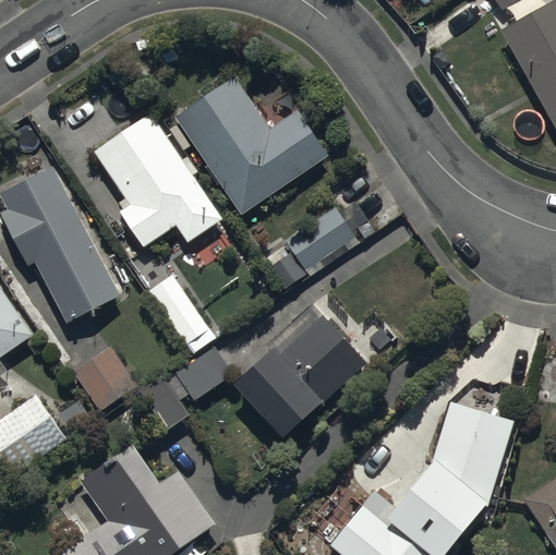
[(492,0),(500,12),(517,0),(492,0)]
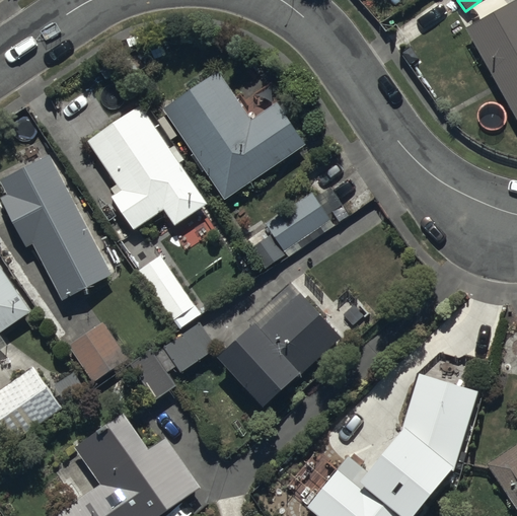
[(516,0),(509,0),(463,26),(516,122),(516,0)]
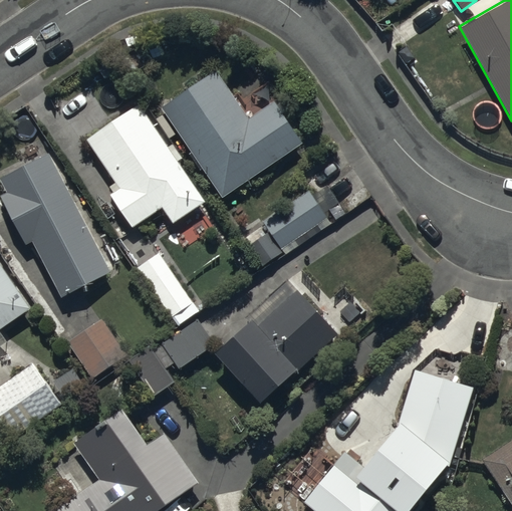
[(162,102),(220,194),(272,160),(301,142),(273,98),(245,116),(214,68),(162,102)]
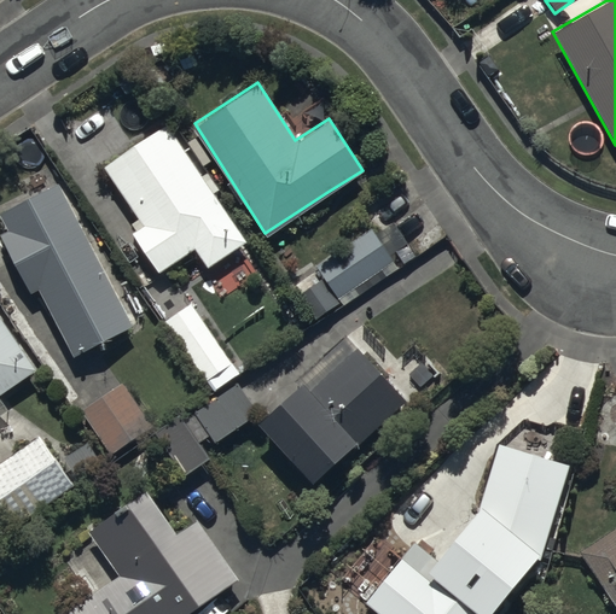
[(167,264),(192,249),(205,269),(247,243),(233,222),(169,124),(104,167),(139,222),(125,231),(152,274),(167,264)]
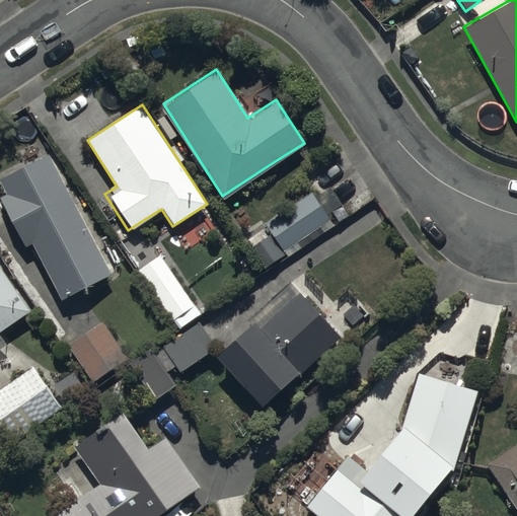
[(0,189),(56,301),(108,275),(48,155),(0,178),(0,189)]
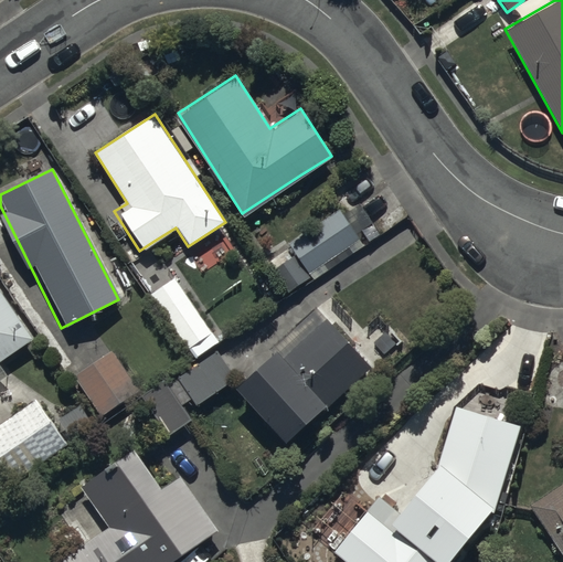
[(288,241),(309,274),(361,241),(340,208),(288,241)]
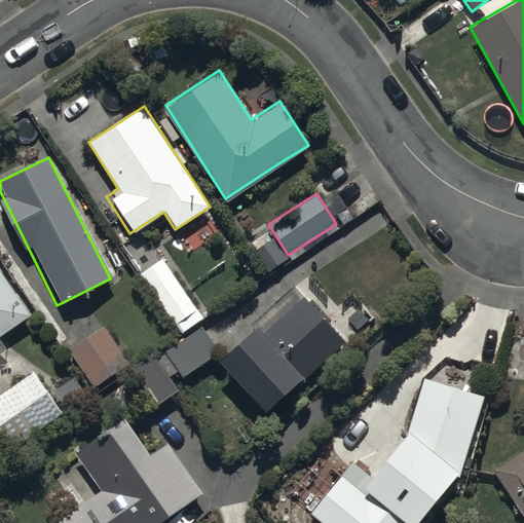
[(271,236),(248,252),(263,275),(287,260),(271,236)]
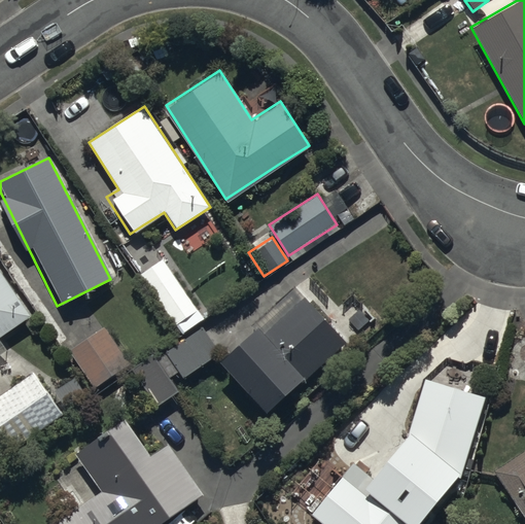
[(140,270),(180,332),(205,316),(165,253),(140,270)]
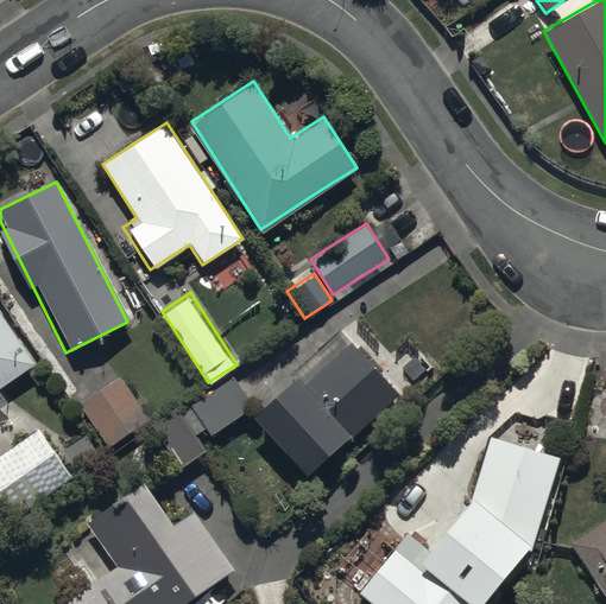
[(0,389),(32,369),(0,319),(0,389)]
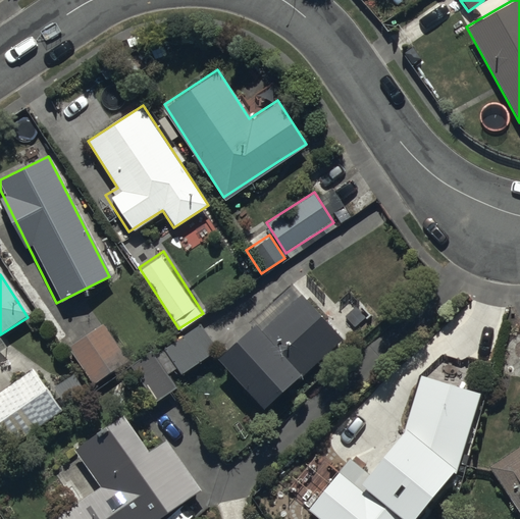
[(219,353),(269,409),(344,344),(294,288),(219,353)]
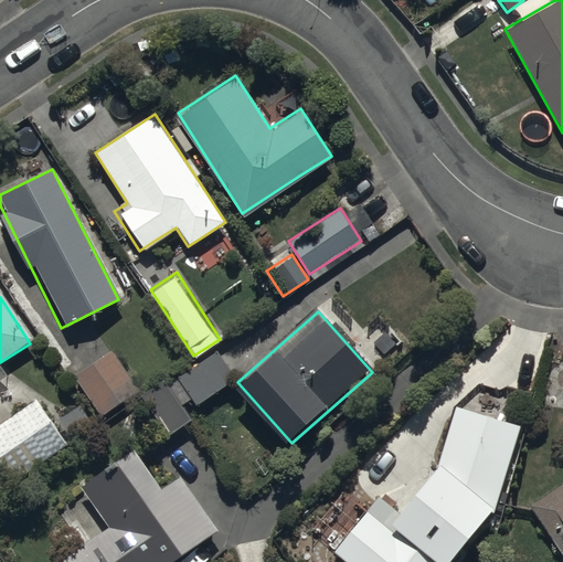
[(70,374),(96,415),(138,388),(113,347),(70,374)]
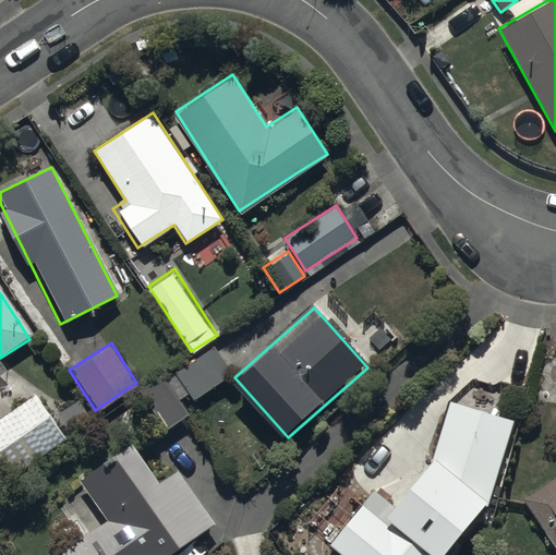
[(132,393),(159,434),(189,414),(182,405),(230,374),(212,346),(164,377),(161,373),(132,393)]
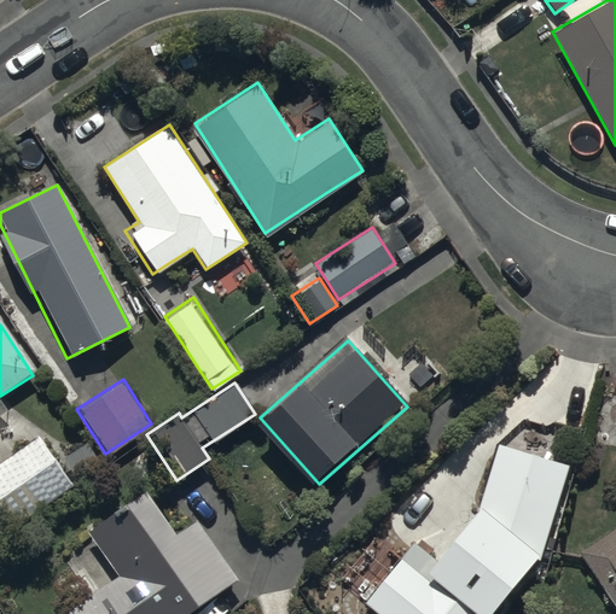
[(0,526),(5,534),(73,491),(39,438),(0,462),(0,526)]
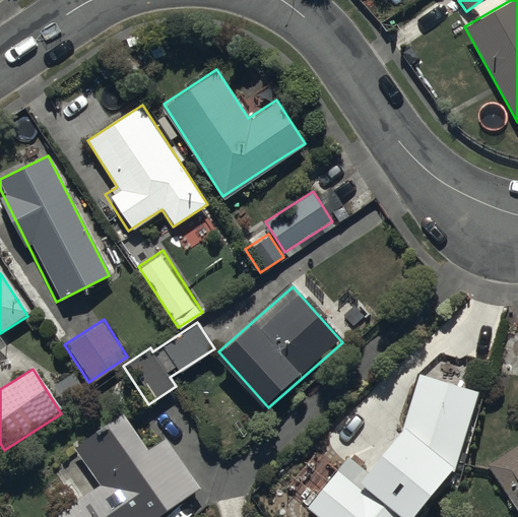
[(418,376),(401,432),(404,434),(339,516),(416,516),(456,466),(478,394),(418,376)]
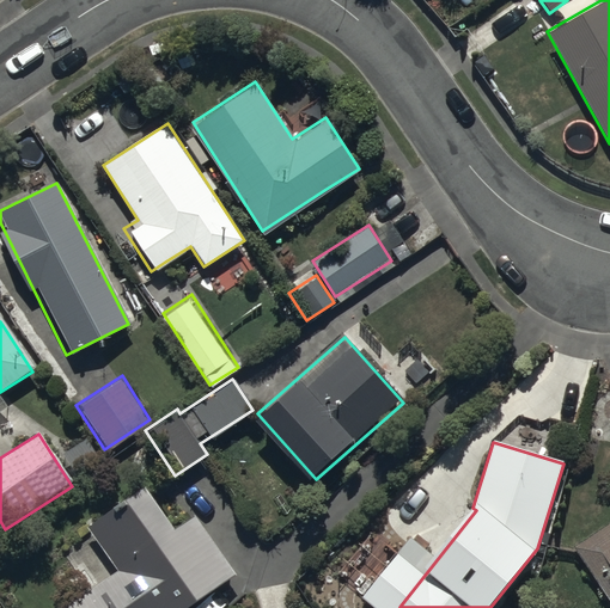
[(189,607),(236,576),(194,515),(175,527),(145,484),(81,527),(111,571),(59,607),(189,607)]
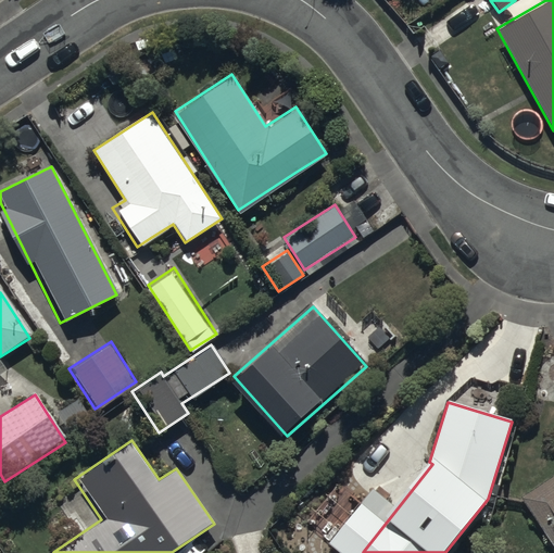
[(553,473),(517,499),(553,551),(553,473)]
